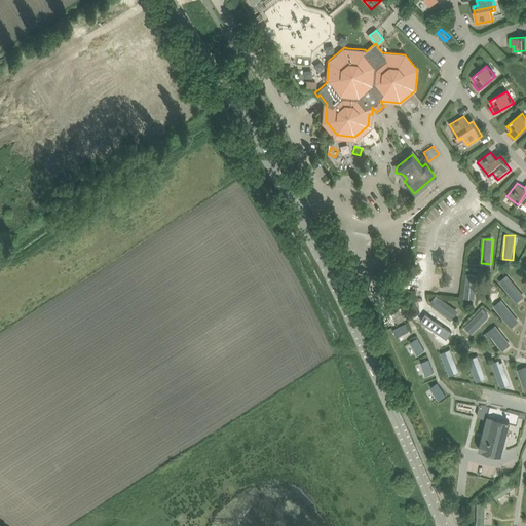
[(476,299),(478,274),(467,274),(465,298),(476,299)]
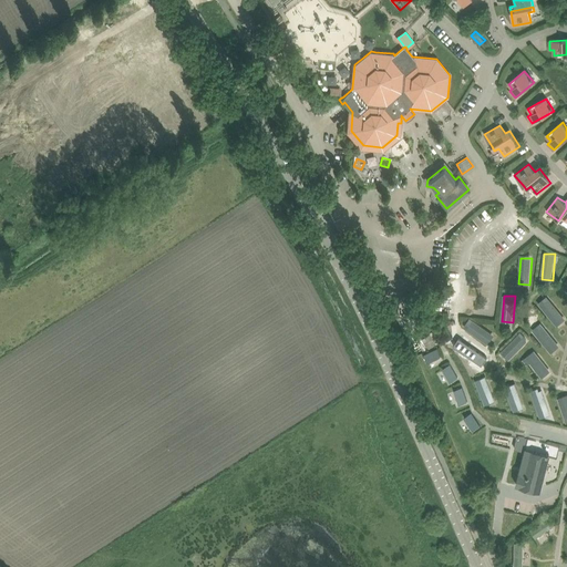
[(540,306),(557,327),(566,319),(549,299),(540,306)]
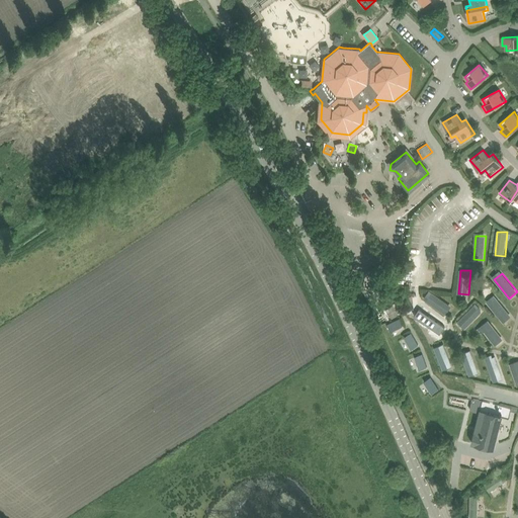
[(426,300),(446,315),(451,306),(432,292),(426,300)]
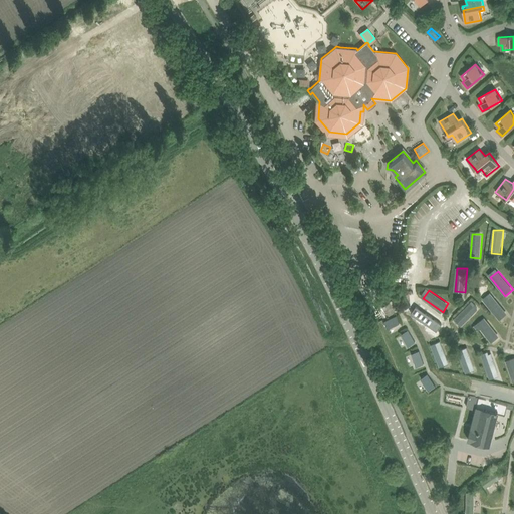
[(485,301),(500,320),(508,313),(493,295),(485,301)]
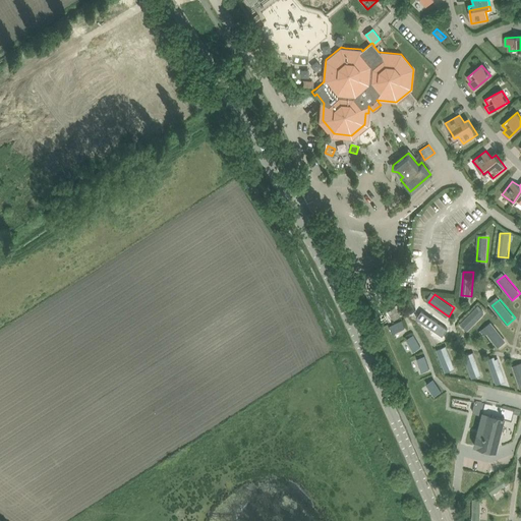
[(468,331),(484,313),(477,306),(460,324),(468,331)]
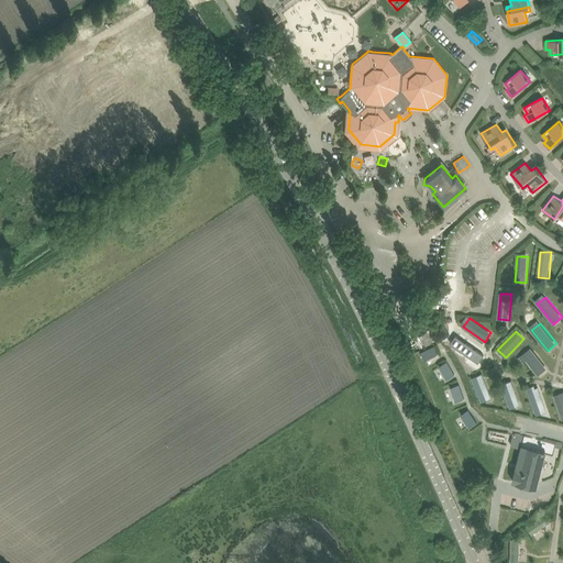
[(455,349),(475,365),(482,356),(462,340),(455,349)]
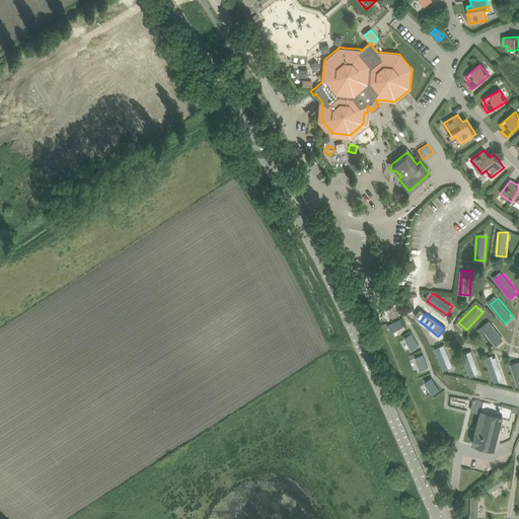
[(389,331),(403,325),(400,317),(385,323),(389,331)]
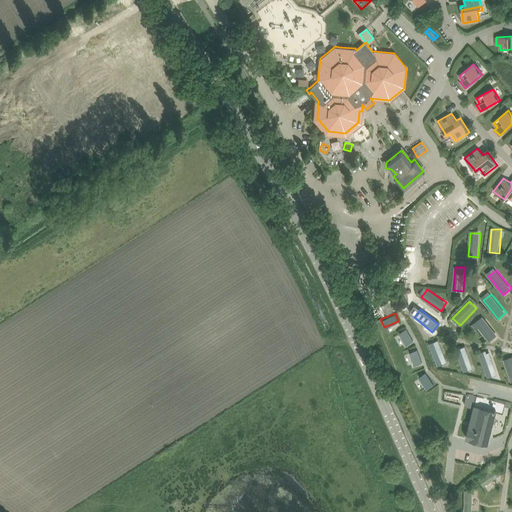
[(475,323),(490,342),(497,335),(483,317),(475,323)]
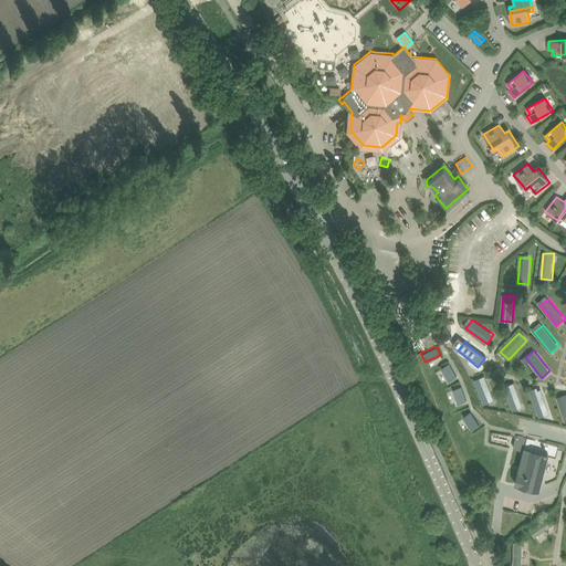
[(457,375),(460,374),(453,360),(450,363),(457,375)]
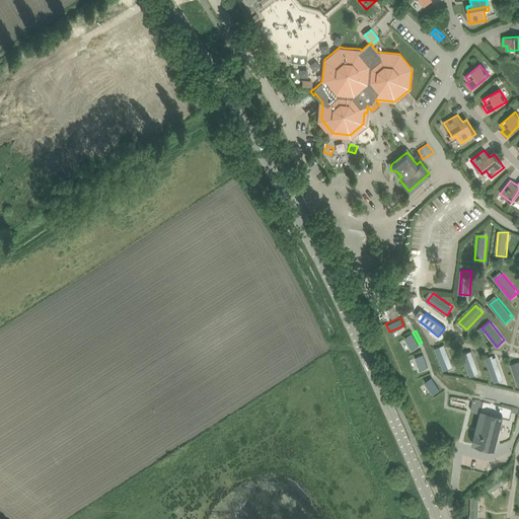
[(404,337),(413,349),(419,345),(412,332),(404,337)]
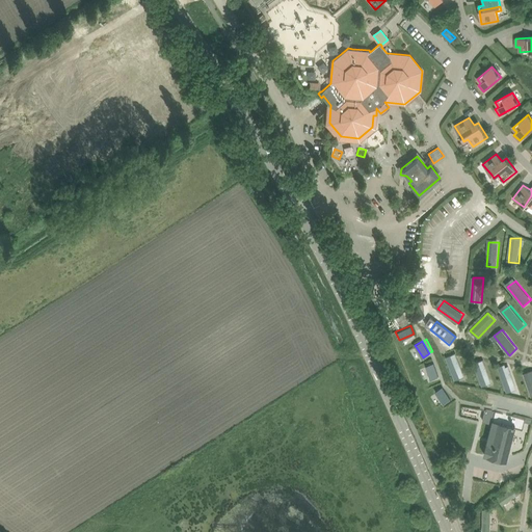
[(447,356),(455,379),(464,376),(456,353),(447,356)]
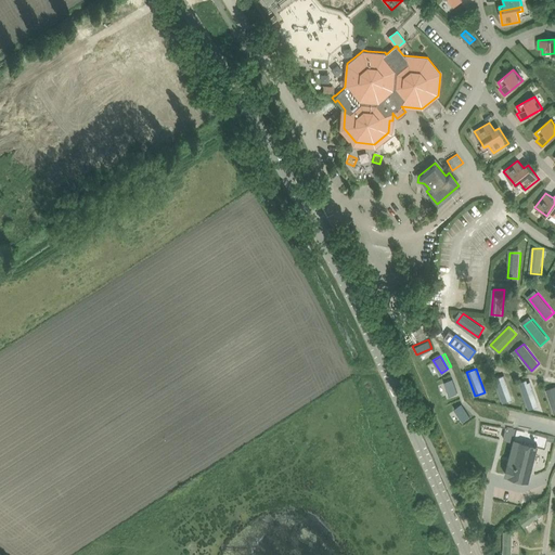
[(494,378),(503,403),(514,399),(505,375),(494,378)]
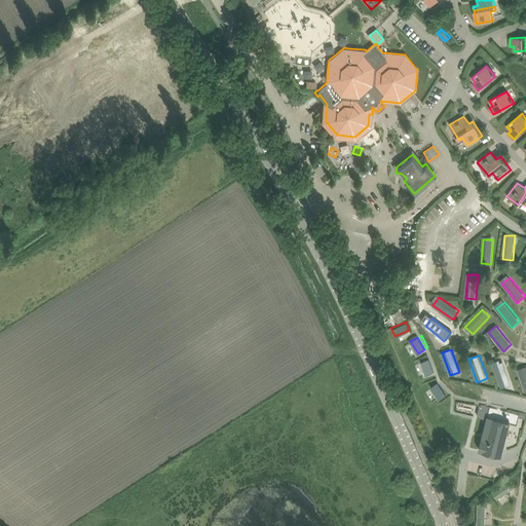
[(425,374),(433,372),(429,359),(421,361),(425,374)]
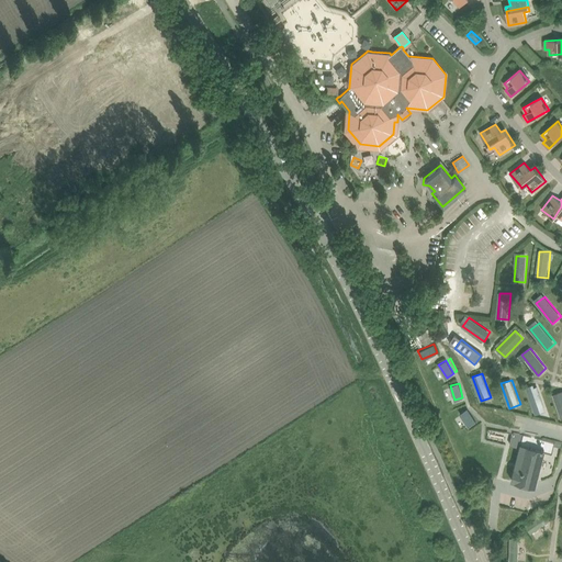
[(527,390),(536,415),(547,411),(538,386),(527,390)]
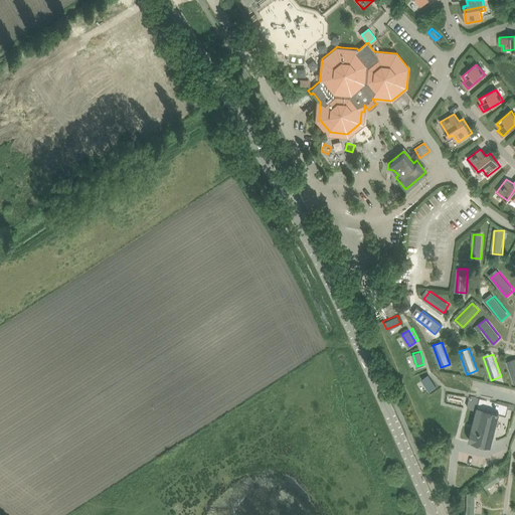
[(430,390),(436,386),(427,374),(421,378),(430,390)]
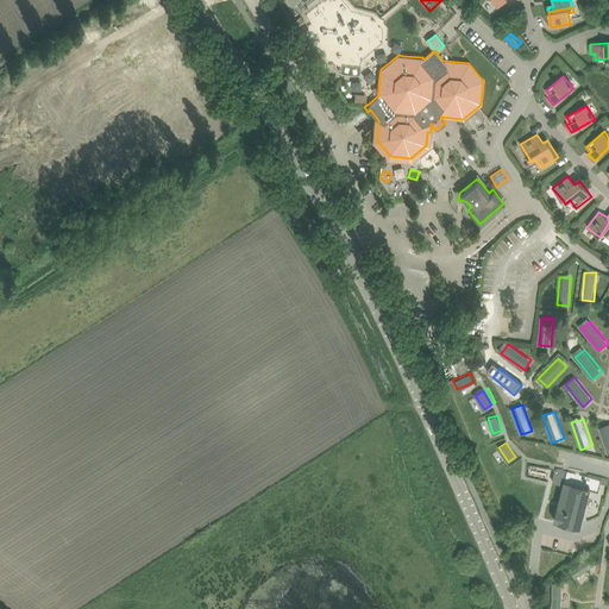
[(581,527),(586,502),(590,489),(598,491),(602,478),(567,471),(563,470),(563,469),(556,468),(552,482),(564,484),(560,496),(554,521),(581,527)]
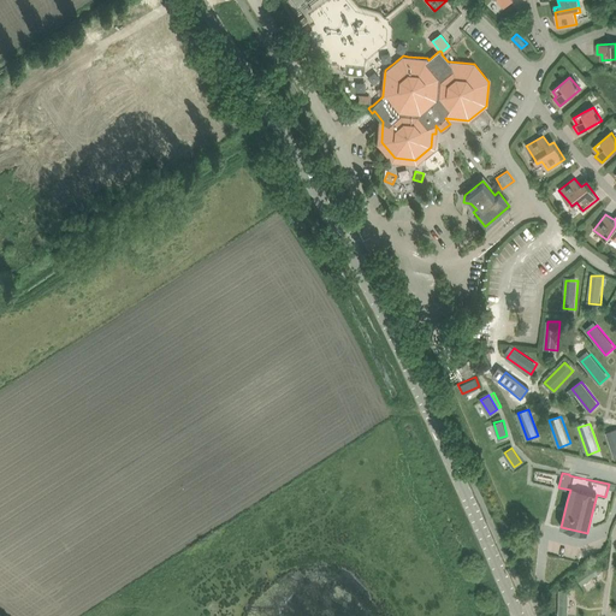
[(578,576),(584,585),(604,570),(598,562),(578,576)]
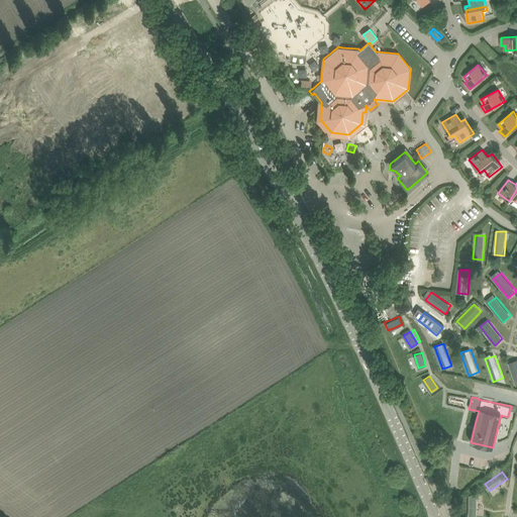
[(477,516),(477,496),(469,496),(469,516),(477,516)]
